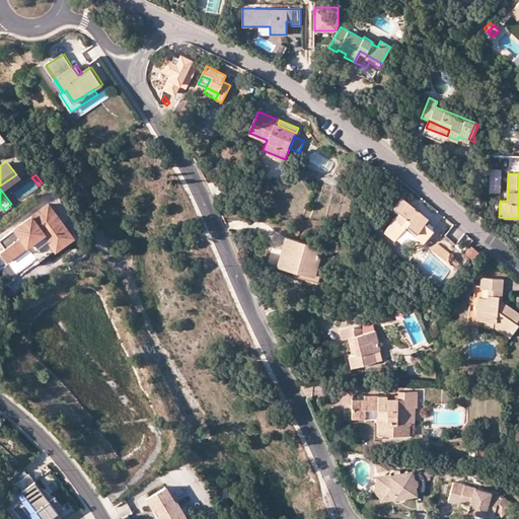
[(402,197),(394,207),(400,212),(385,230),(395,239),(408,225),(416,232),(415,234),(424,242),(433,230),(425,223),(428,219),(402,197)]
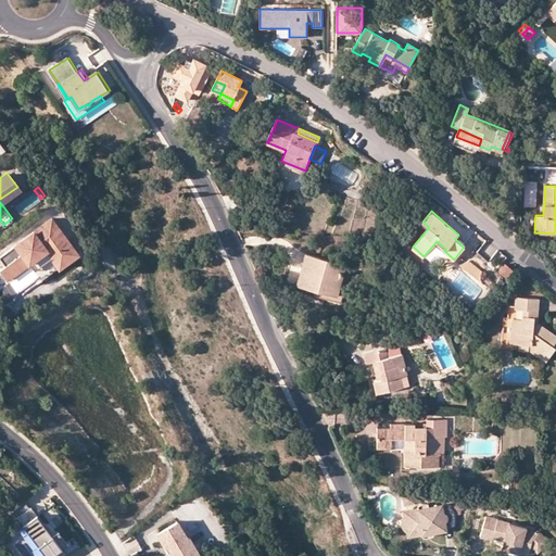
[(51,216),(16,242),(29,261),(42,278),(77,251),(51,216)]
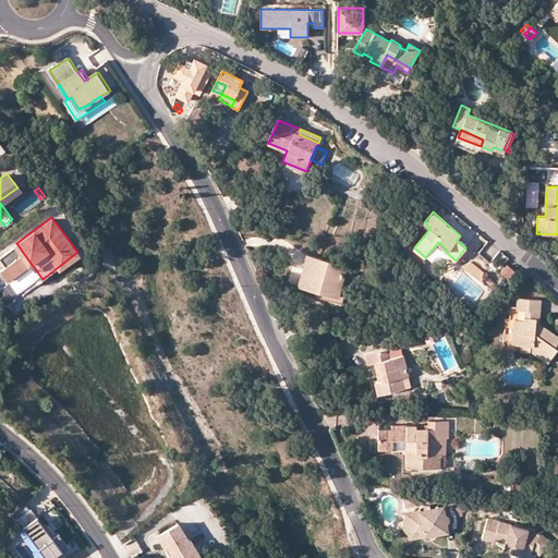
[(29,262),(16,243),(0,255),(0,256),(2,261),(5,264),(0,268),(0,269),(7,278),(29,262)]
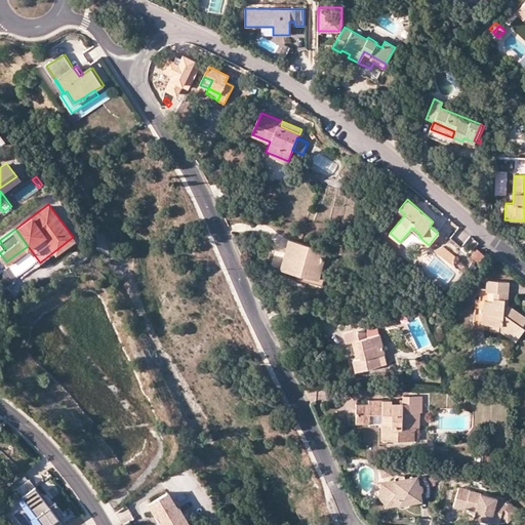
[(282,268),(300,274),(301,271),(319,276),(326,251),(289,240),(282,268)]
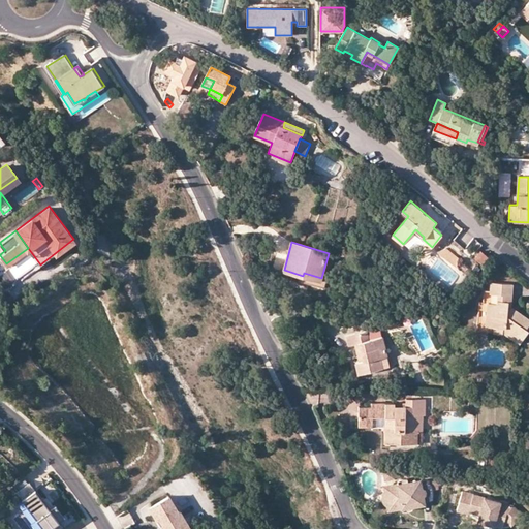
[(446,248),(438,252),(457,268),(459,257),(446,248)]
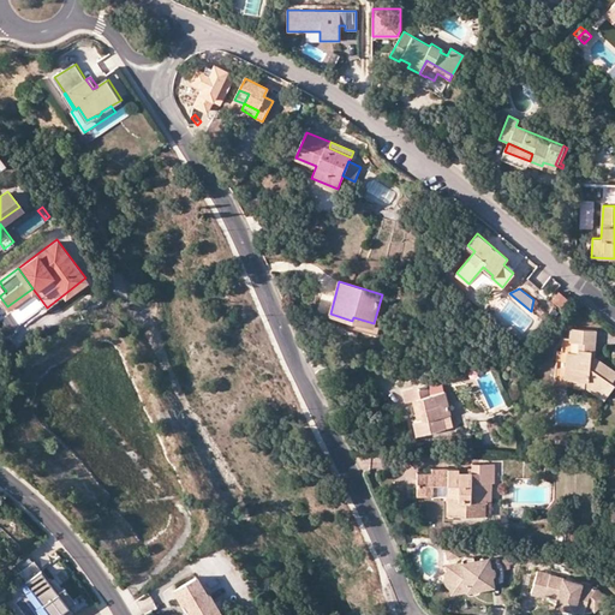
[(560,293),(554,300),(561,306),(567,299),(560,293)]
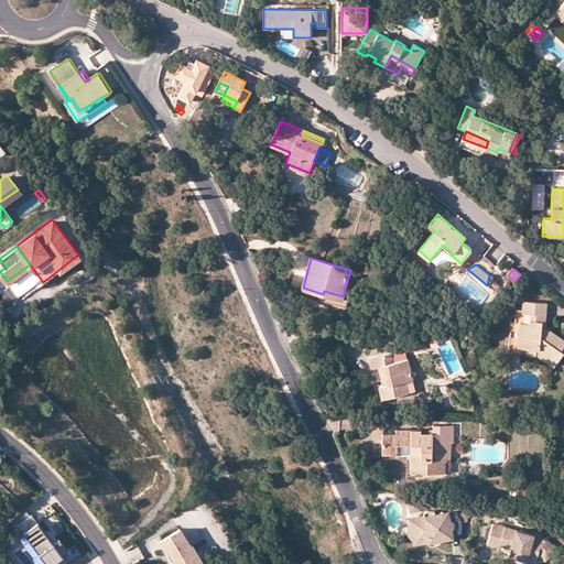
[(342,300),(343,296),(324,291),(323,294),(342,300)]
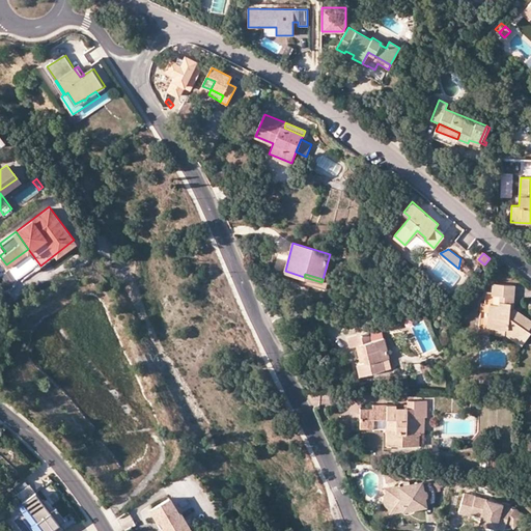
[(328,284),(322,282),(304,277),(302,282),(327,290),(328,284)]
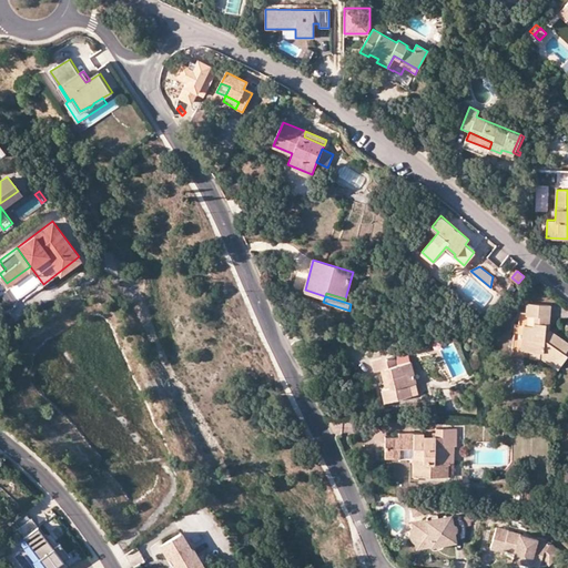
[(567,347),(567,342),(555,333),(544,334),(545,323),(548,324),(550,305),(528,303),(527,312),(520,312),(519,324),(516,324),(513,354),(529,356),(530,351),(543,352),(541,357),(558,368),(567,355),(565,353),(567,347)]
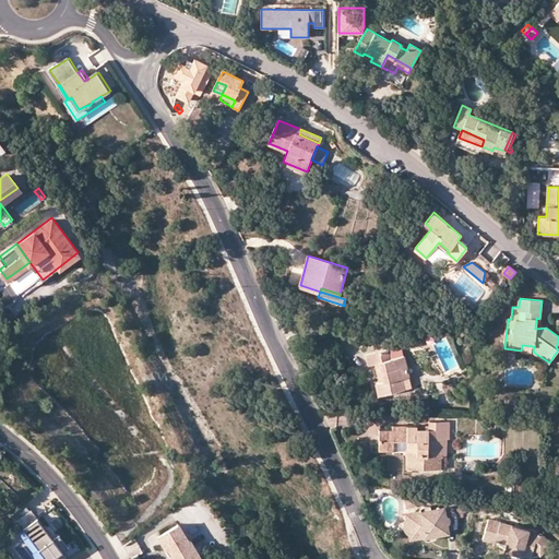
[(539,323),(539,319),(536,318),(535,329),(546,328),(539,323)]
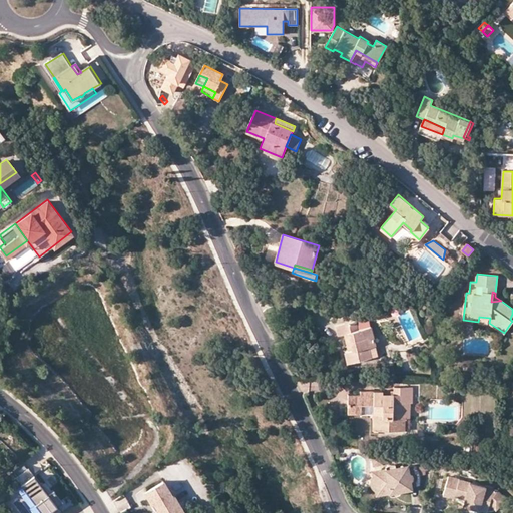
[(339,335),(345,334),(349,333),(353,350),(349,351),(346,351),(348,363),(371,358),(369,347),(375,346),(371,328),(358,330),(356,321),(337,326),(339,335)]
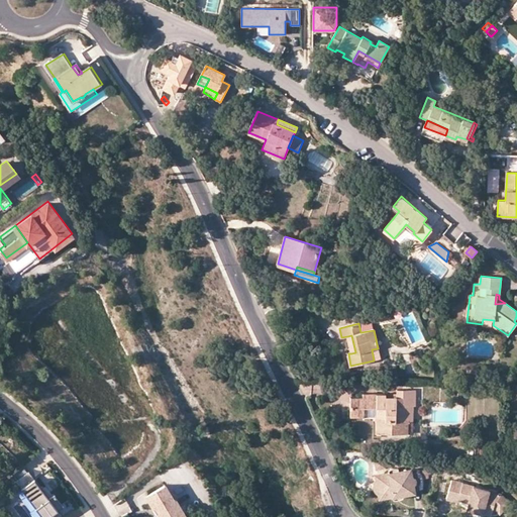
[(347,336),(351,353),(355,352),(351,335),(347,336)]
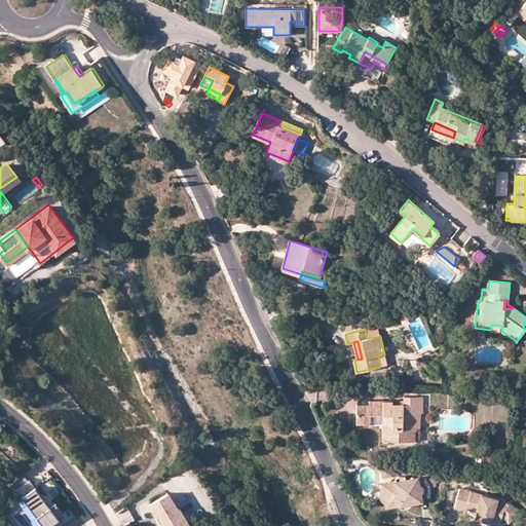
[(403,402),(403,405),(410,406),(410,413),(420,414),(423,414),(424,399),(403,398),(403,402)]
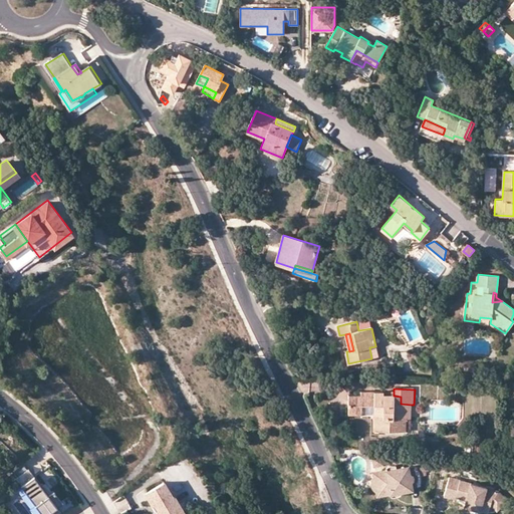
[(374,406),(374,414),(379,414),(378,430),(405,431),(406,420),(411,420),(411,405),(401,404),(401,397),(394,396),(383,396),(383,393),(360,393),(360,396),(349,396),(348,413),(361,413),(362,405),(374,406)]
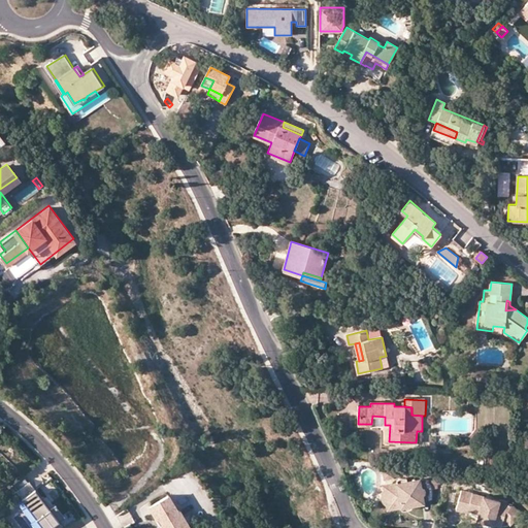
[(372,416),(371,424),(385,425),(385,417),(372,416)]
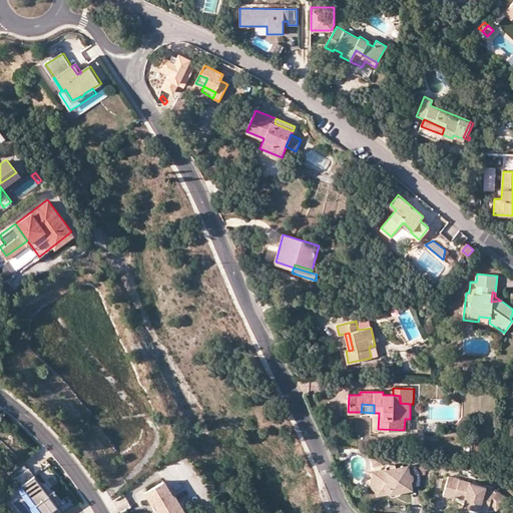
[(340,407),(329,409),(332,427),(343,426),(340,407)]
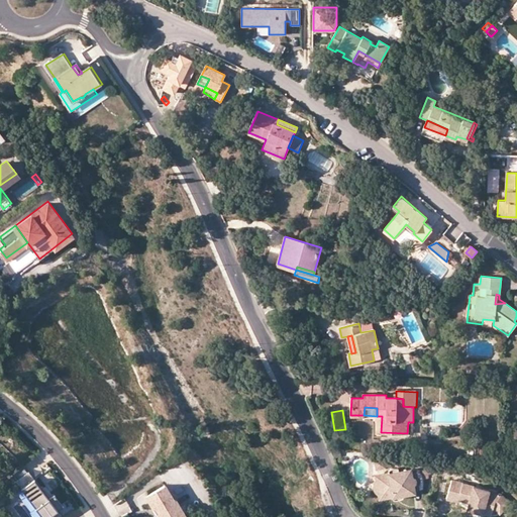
[(385,459),(375,460),(377,471),(387,469),(385,459)]
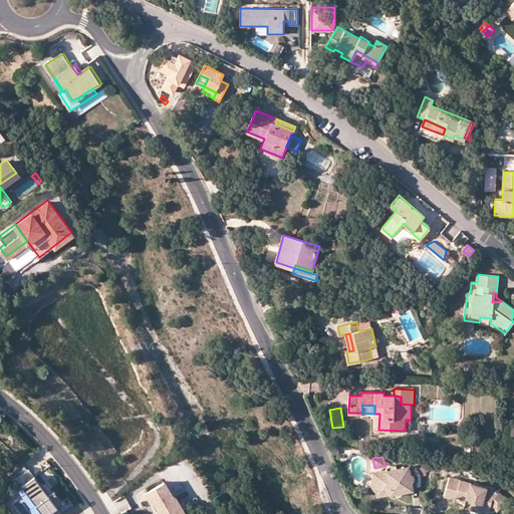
[(388,471),(374,473),(378,496),(410,491),(409,488),(420,486),(420,484),(422,481),(422,479),(422,478),(421,475),(420,473),(419,472),(418,471),(417,468),(406,469),(406,468),(398,470),(397,468),(387,469),(388,471)]
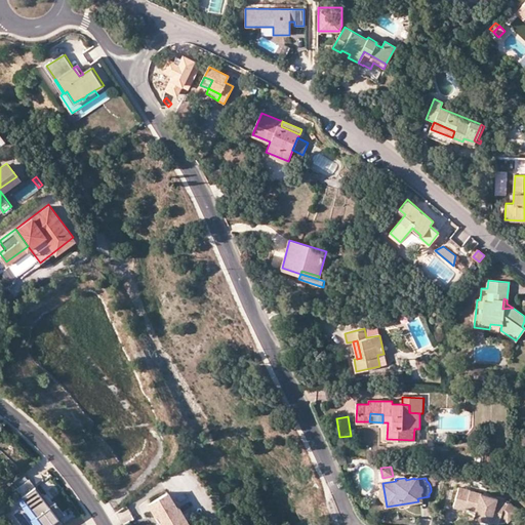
[(35,486),(37,488),(52,508),(56,505),(39,483),(35,486)]
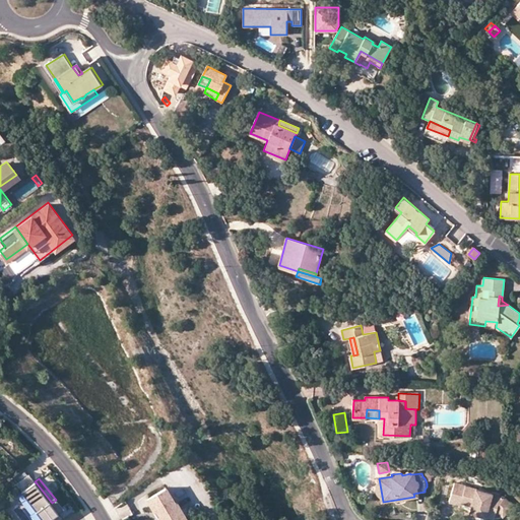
[(52,503),(37,483),(31,488),(24,494),(45,519),(52,519),(66,510),(57,499),(56,500),(52,503)]
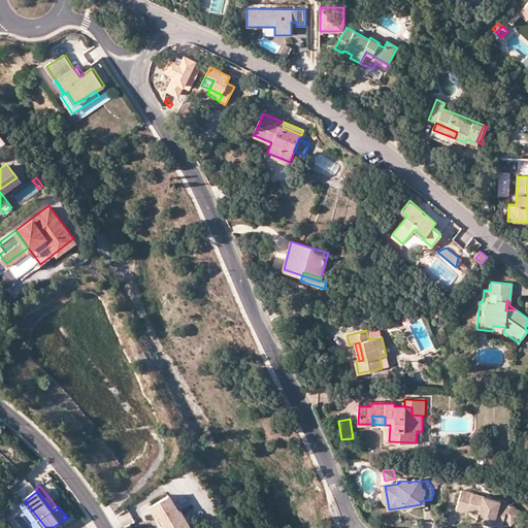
[(514,505),(463,491),(457,509),(468,514),(469,510),(481,514),(480,516),(490,519),(492,515),(505,519),(512,526),(523,515),(514,505)]
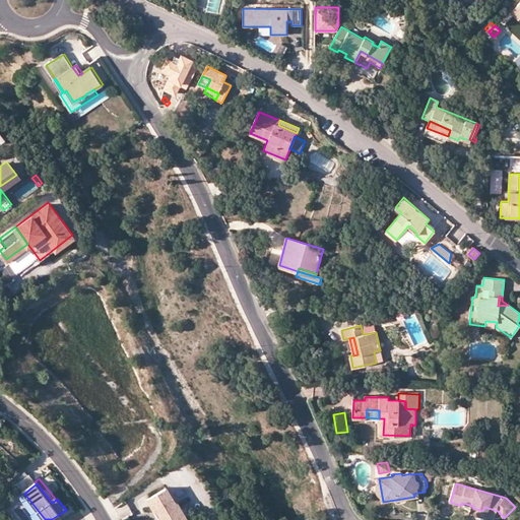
[(166,486),(147,498),(154,510),(156,509),(159,514),(157,515),(159,519),(187,519),(176,502),(175,503),(166,486)]
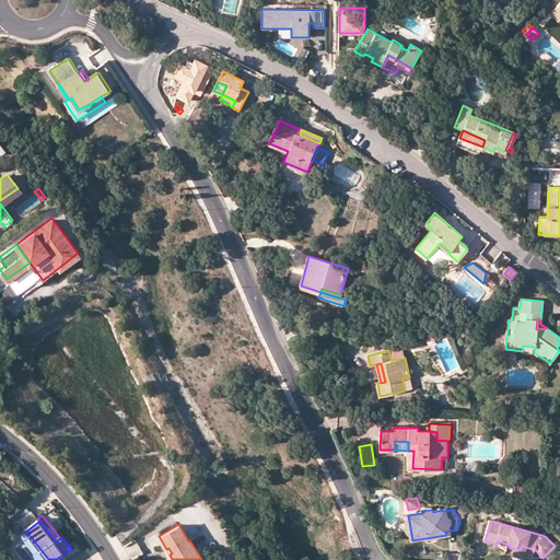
[(520,550),(509,547),(508,551),(534,559),(536,550),(522,546),(520,550)]
